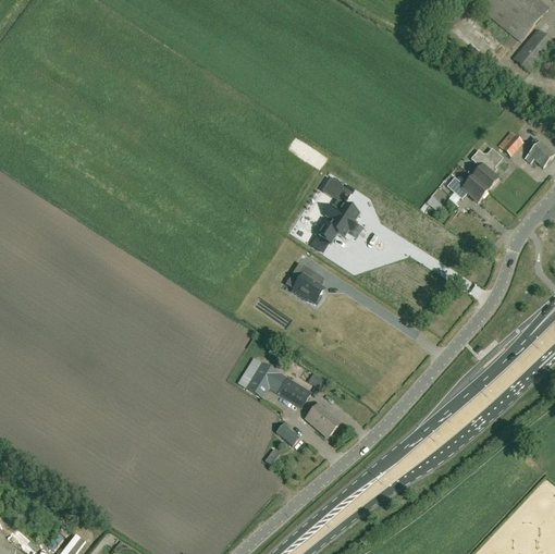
[(518,40),(546,7),(538,0),(478,0),(475,4),(518,40)]
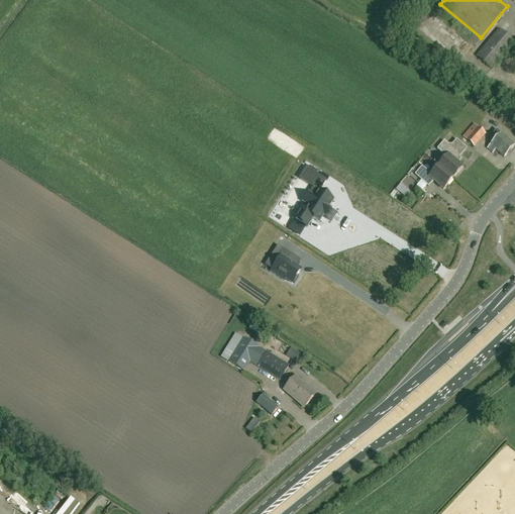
[(490,67),(512,40),(497,27),(475,54),(490,67)]
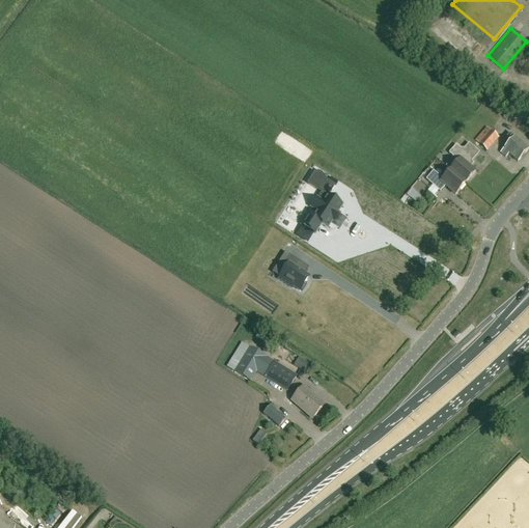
[(484,148),(496,136),(494,134),(484,124),(473,137),(484,148)]
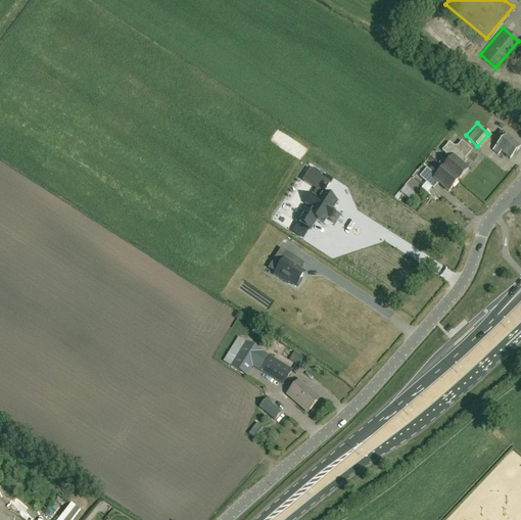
[(508,157),(518,145),(500,129),(496,133),(501,136),(499,139),(490,148),(495,152),(499,149),(508,157)]
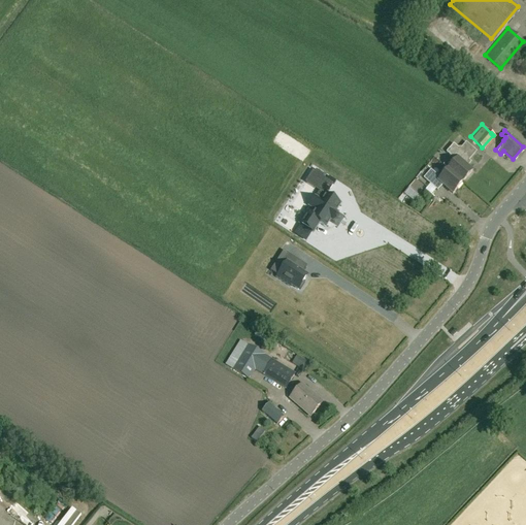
[(441,163),(446,167),(460,179),(470,169),(464,164),(467,161),(465,160),(473,150),(464,141),(459,146),(456,146),(452,142),(445,151),(449,154),(441,163)]
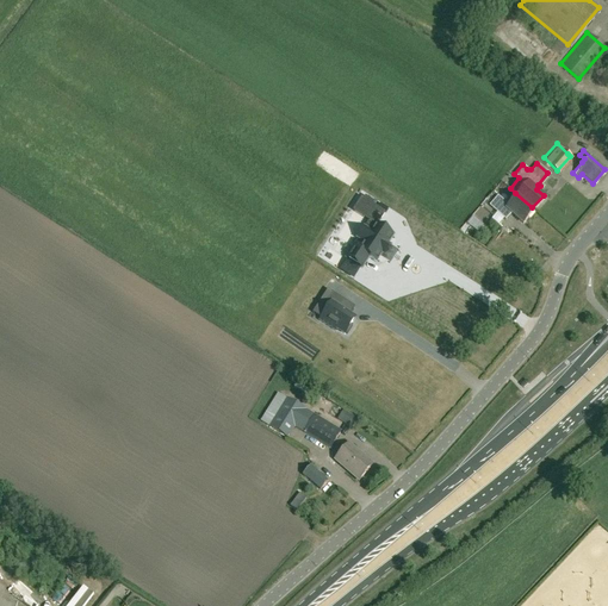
[(532,207),(515,193),(507,204),(496,194),(486,204),(503,218),(509,211),(520,220),(532,207)]
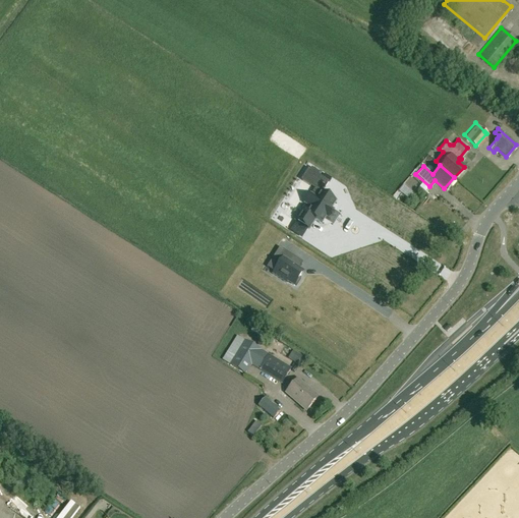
[(307,231),(314,222),(329,233),(333,228),(337,231),(342,225),(337,221),(342,215),(328,204),(338,191),(314,173),(305,185),(324,198),(320,204),(313,199),(307,208),(313,212),(308,218),(302,213),(295,221),(307,231)]
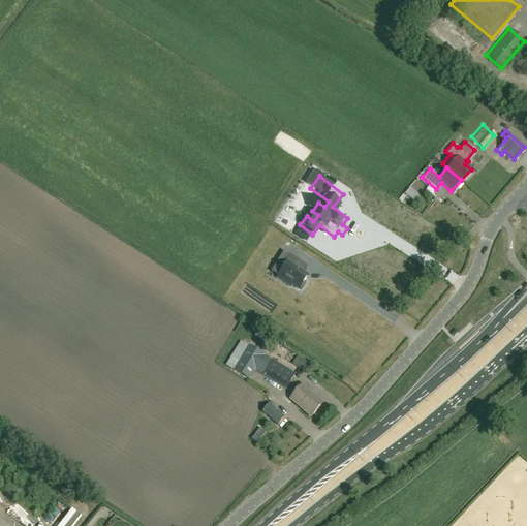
[(284,261),(275,276),(288,284),(289,283),(297,288),(298,287),(299,288),(304,280),(303,279),(307,273),(292,264),(297,258),(282,249),(277,257),(284,261)]
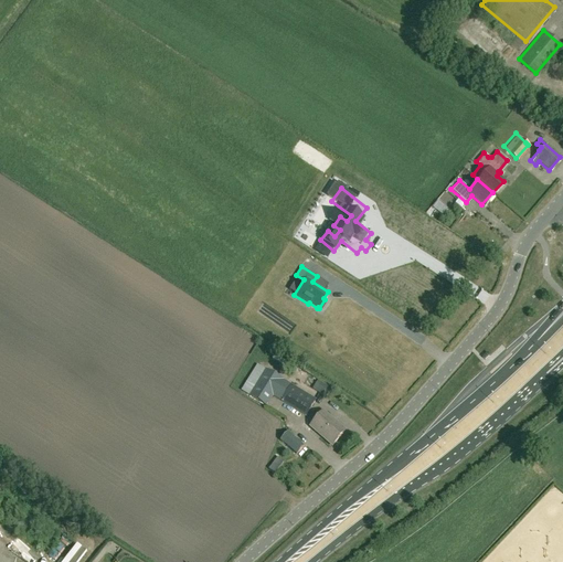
[(392,335),(385,343),(396,353),(404,345),(392,335)]
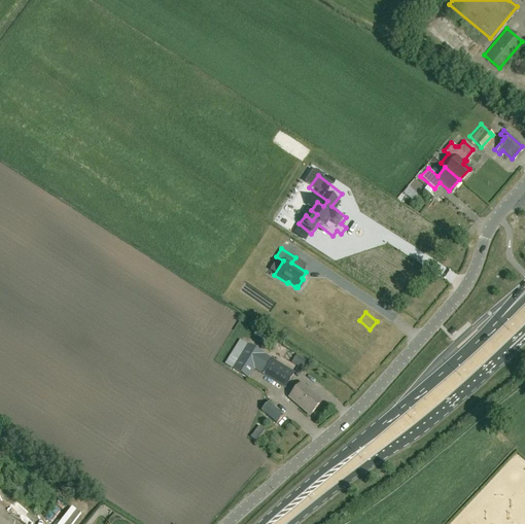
[(379,338),(392,323),(384,315),(371,330),(379,338)]
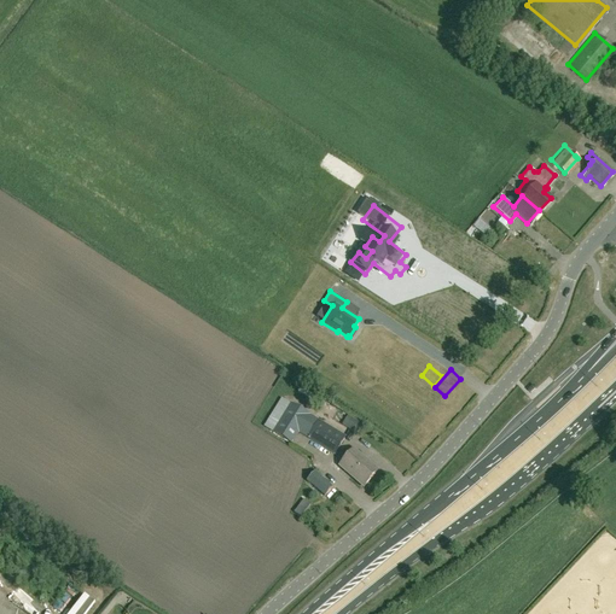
[(271,430),(289,440),(296,430),(332,451),(343,433),(289,401),(271,430)]
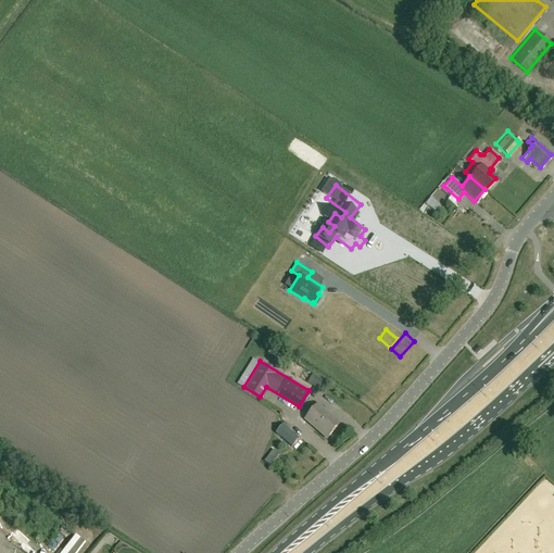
[(320,379),(312,373),(306,380),(316,387),(320,379)]
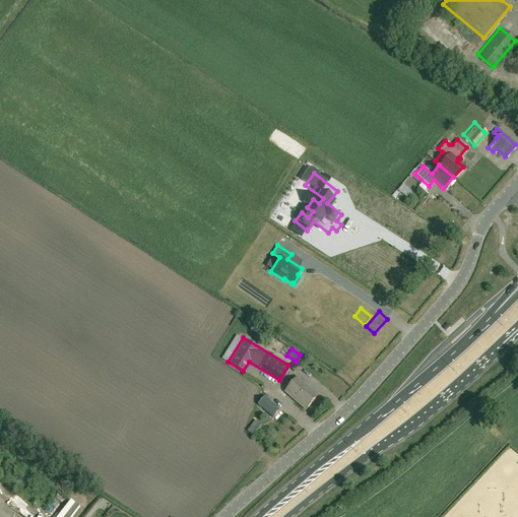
[(303,407),(316,393),(295,376),(282,390),(303,407)]
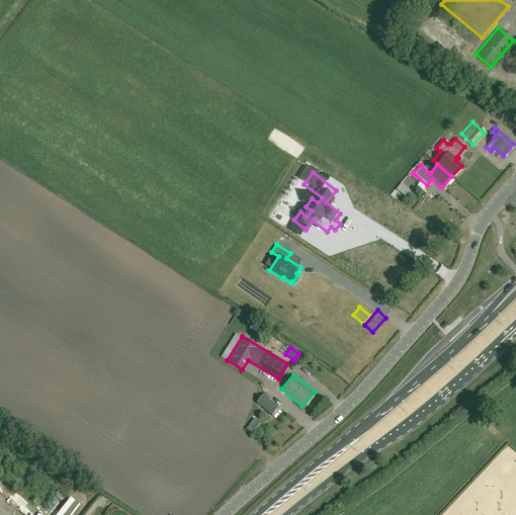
[(270,415),(277,406),(262,393),(254,401),(270,415)]
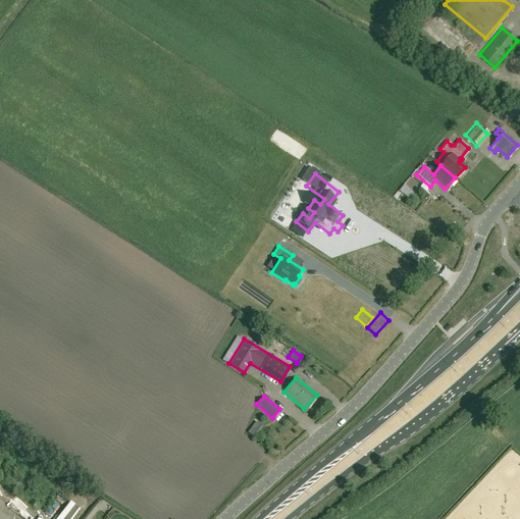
[(254,436),(262,427),(254,419),(246,430),(254,436)]
